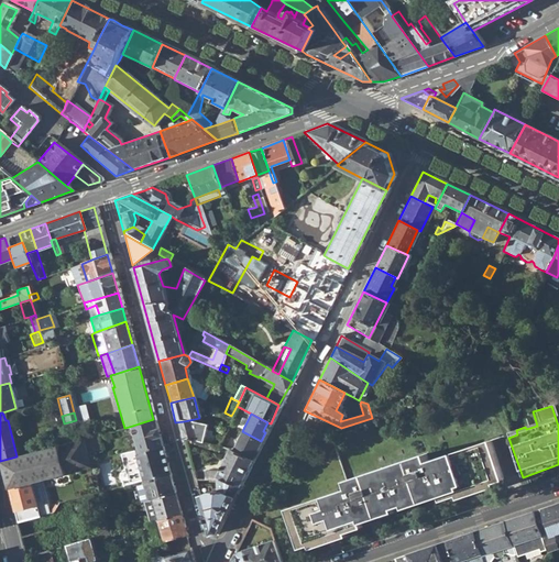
[(240,417),(234,428),(242,431),(248,420),(240,417)]
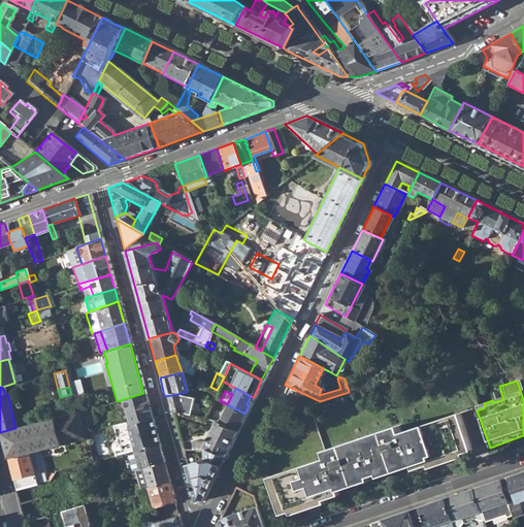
[(121,400),(127,421),(128,425),(151,419),(143,393),(121,400)]
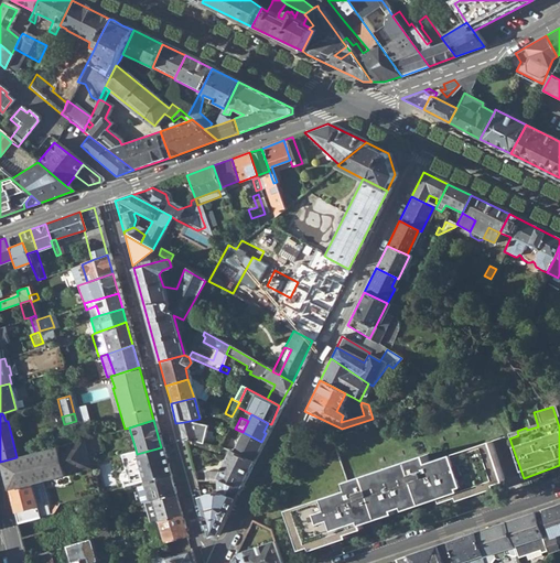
[(187,423),(184,422),(175,423),(181,441),(193,443),(187,423)]
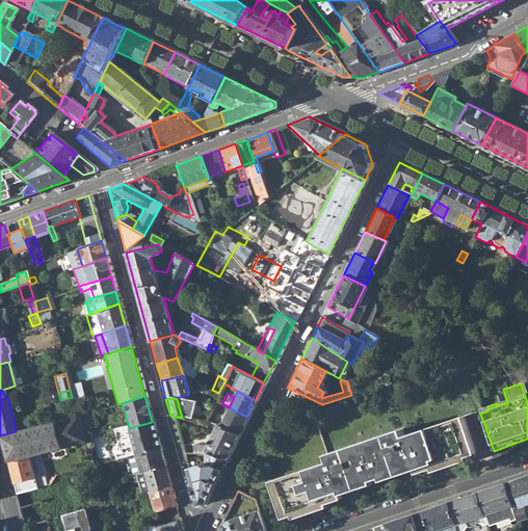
[(246,417),(229,407),(218,426),(236,433),(240,425),(242,426),(246,417)]
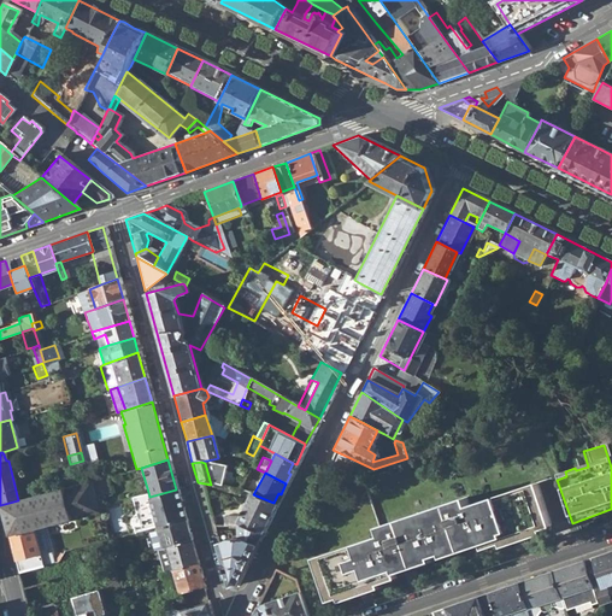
[(101,477),(88,481),(90,492),(100,490),(101,493),(106,492),(101,477)]
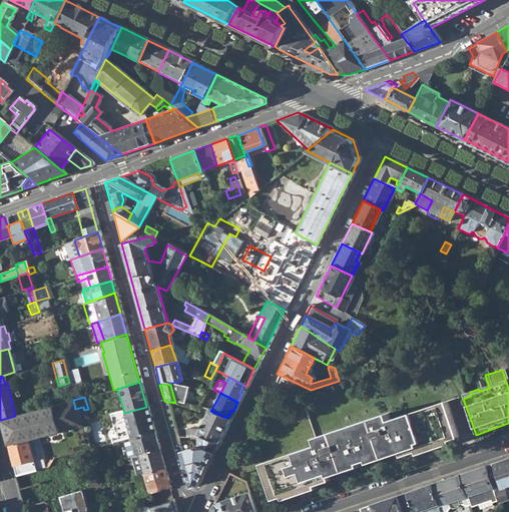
[(33,438),(80,426),(79,421),(75,409),(73,400),(15,416),(0,420),(0,428),(5,446),(33,438)]
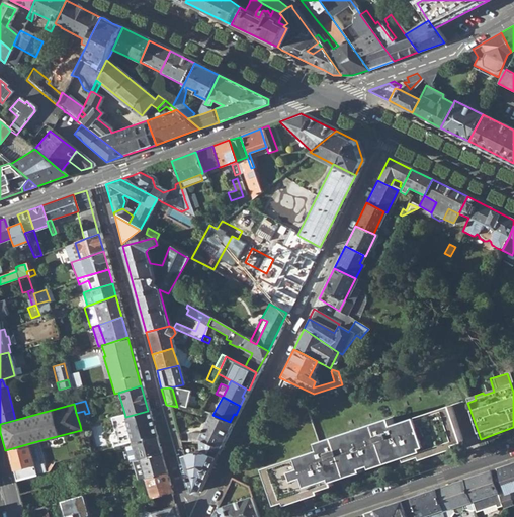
[(320,448),(261,467),(273,505),(332,485),(329,478),(403,453),(405,459),(459,441),(461,440),(456,423),(449,405),(433,410),(406,418),(392,423),(392,422),(390,416),(316,440),(320,448)]
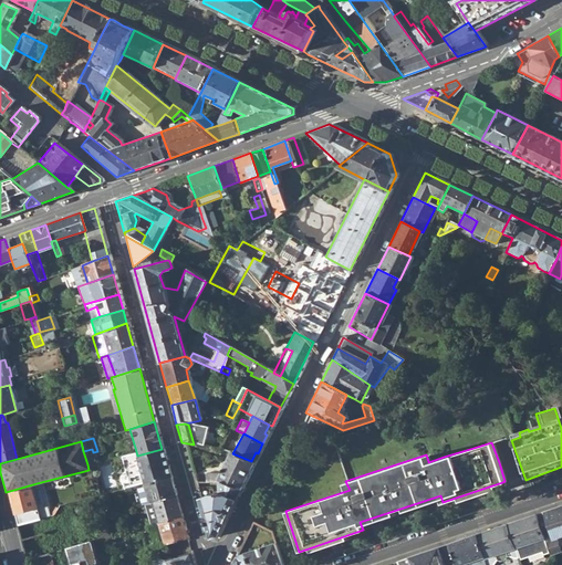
[(145,482),(168,475),(162,449),(137,456),(136,451),(116,457),(123,481),(116,483),(118,489),(138,483),(145,482)]
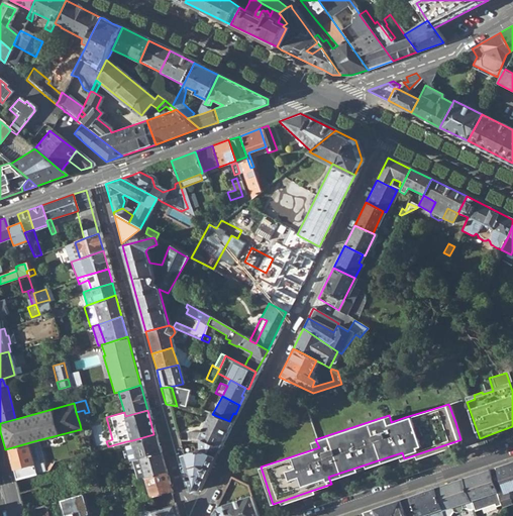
[(197,438),(198,439),(219,446),(231,422),(229,421),(212,414),(210,413),(205,422),(203,425),(199,433),(197,438)]
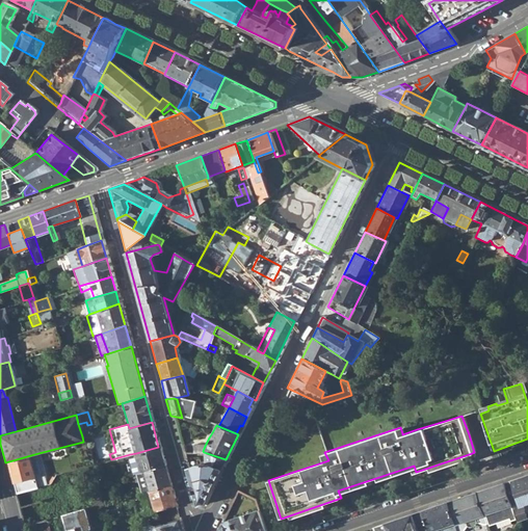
[(203,454),(203,451),(205,446),(191,445),(191,454),(203,454)]
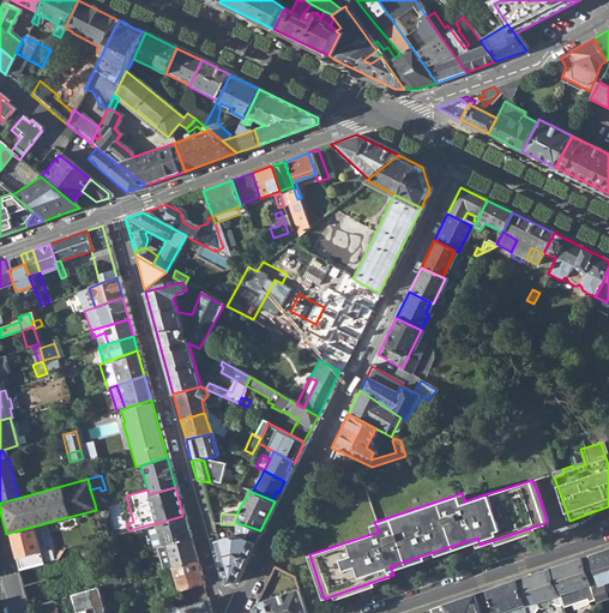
[(157,523),(164,545),(190,538),(182,516),(157,523)]
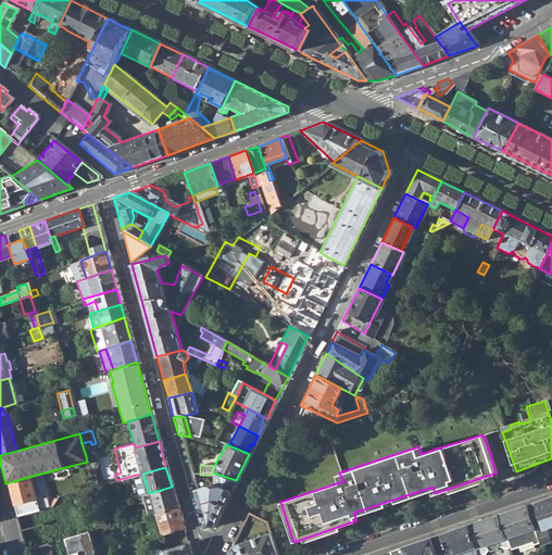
[(214,486),(221,486),(230,491),(236,480),(213,472),(214,486)]
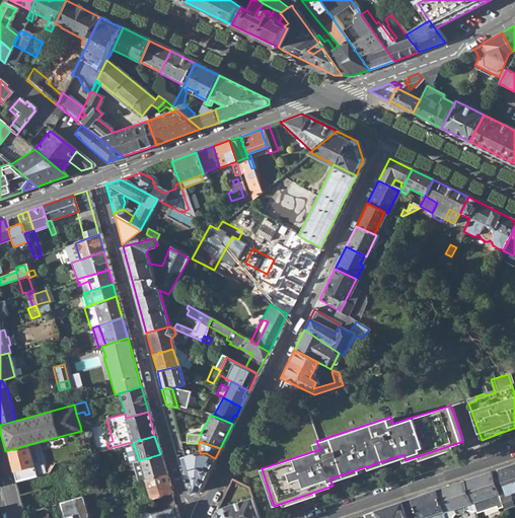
[(127,443),(132,463),(134,462),(139,460),(133,442),(127,443)]
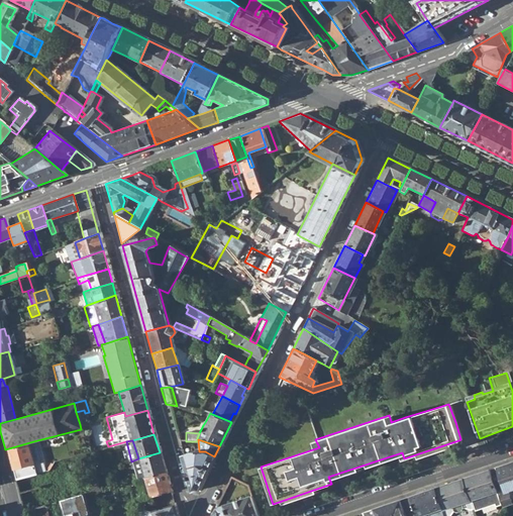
[(40,473),(39,467),(40,466),(33,441),(5,449),(12,480),(40,473)]
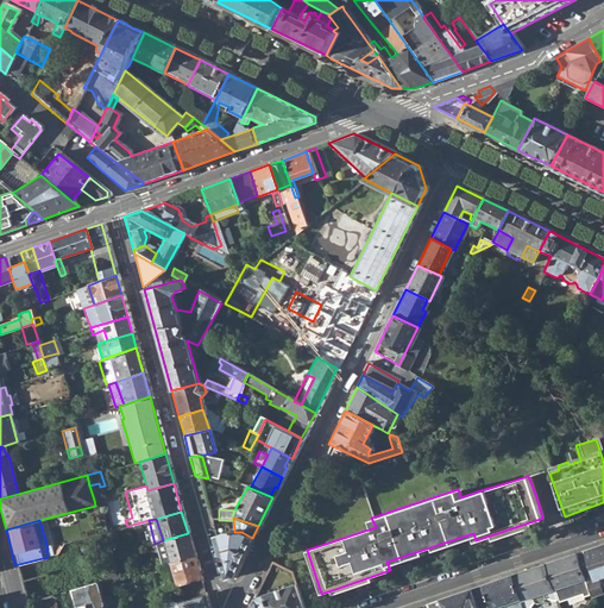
[(232,577),(252,538),(241,532),(234,532),(230,532),(230,528),(226,528),(226,532),(212,537),(224,578),(232,577)]
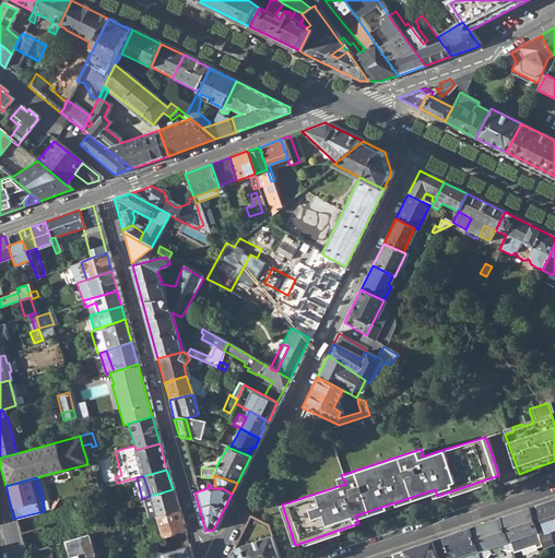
[(150,496),(156,518),(178,510),(173,489),(150,496)]
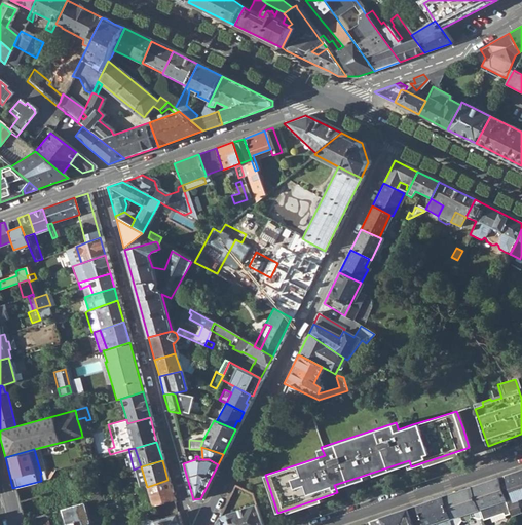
[(147,487),(141,466),(136,469),(141,488),(147,487)]
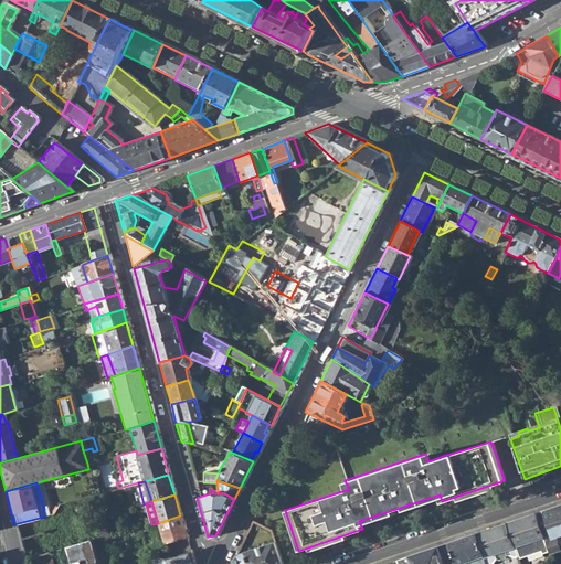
[(560,504),(532,514),(544,549),(547,553),(557,551),(552,538),(560,534),(560,504)]
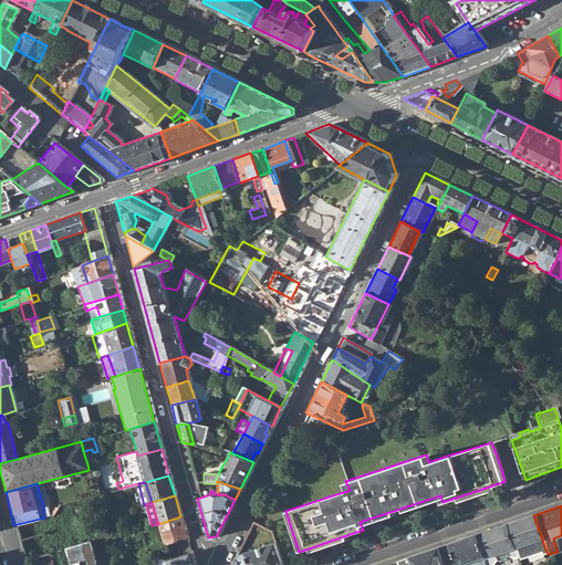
[(533,515),(505,525),(513,548),(530,543),(537,541),(541,552),(545,550),(533,515)]
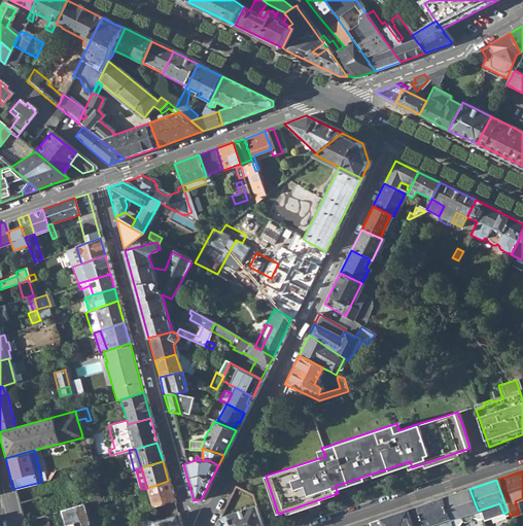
[(173,501),(168,481),(147,488),(152,507),(173,501)]
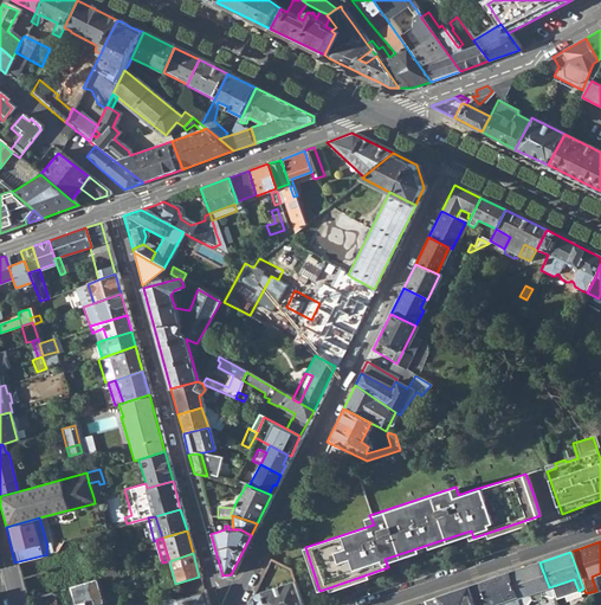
[(102,557),(108,579),(114,578),(108,555),(102,557)]
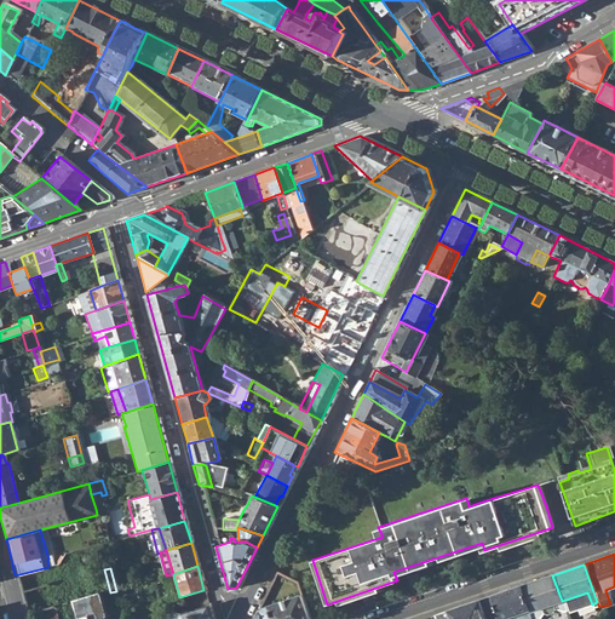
[(274,573),(256,609),(266,607),(265,606),(298,595),(294,583),(274,573)]
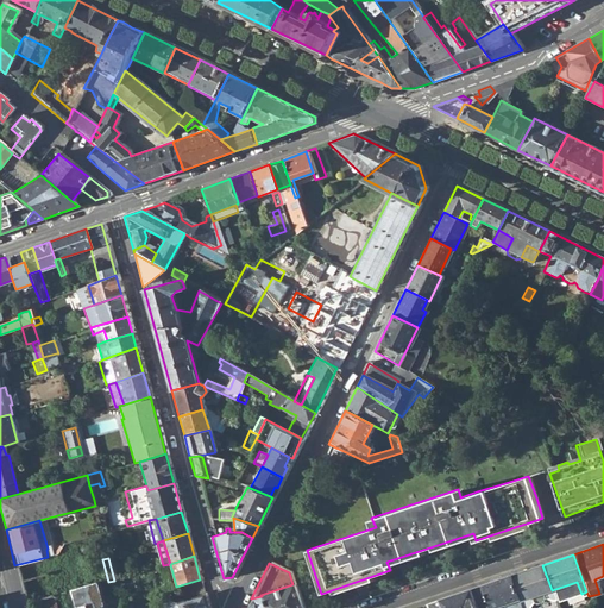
[(542,565),(509,576),(518,601),(518,602),(520,607),(528,607),(532,605),(534,607),(542,603),(543,600),(549,601),(554,600),(554,599),(552,590),(542,565)]
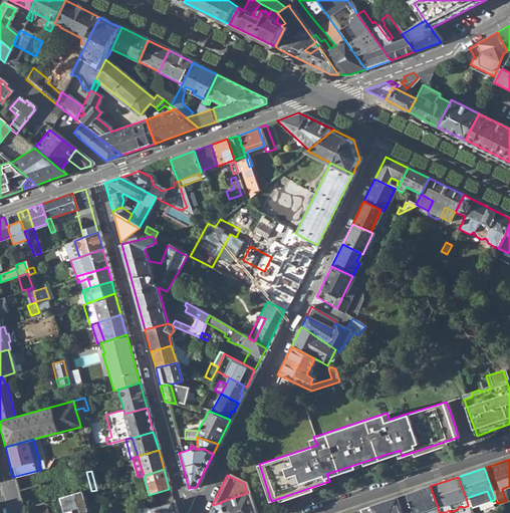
[(430,486),(406,494),(413,512),(421,512),(438,507),(430,486)]
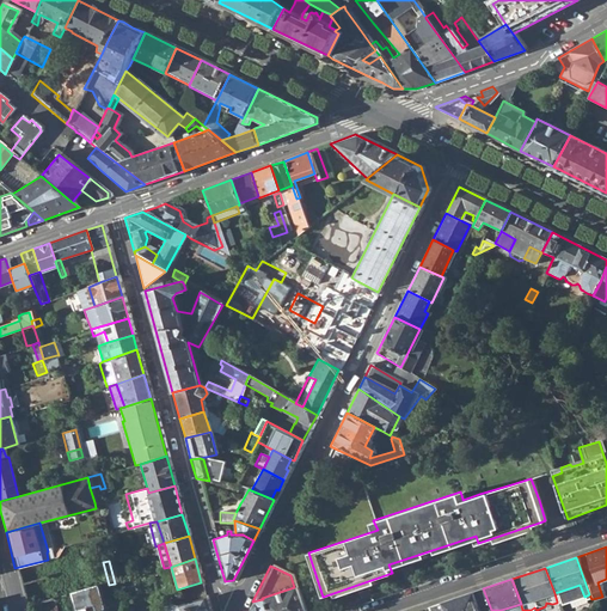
[(262,598),(263,599),(267,610),(302,610),(294,587),(262,598)]
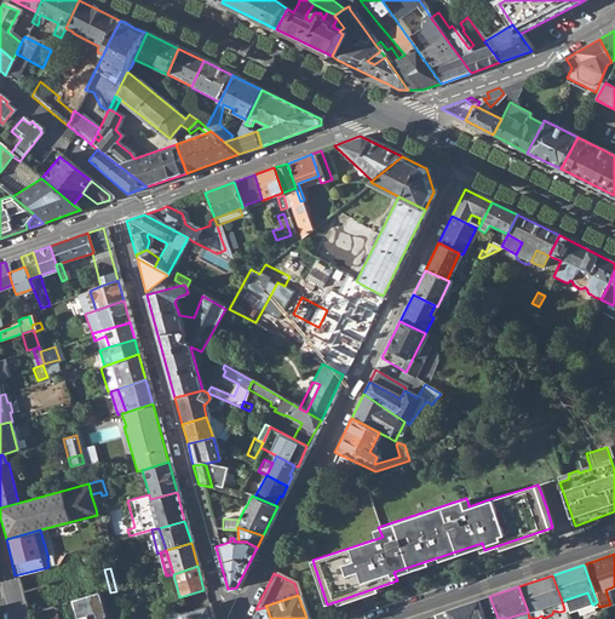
[(582,603),(580,595),(562,601),(564,609),(582,603)]
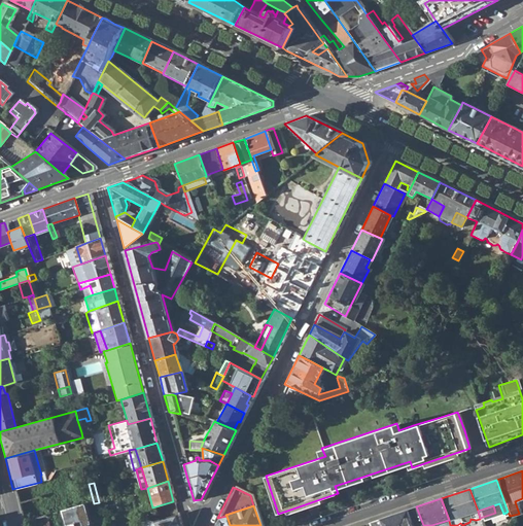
[(61,513),(65,525),(89,525),(82,506),(61,513)]
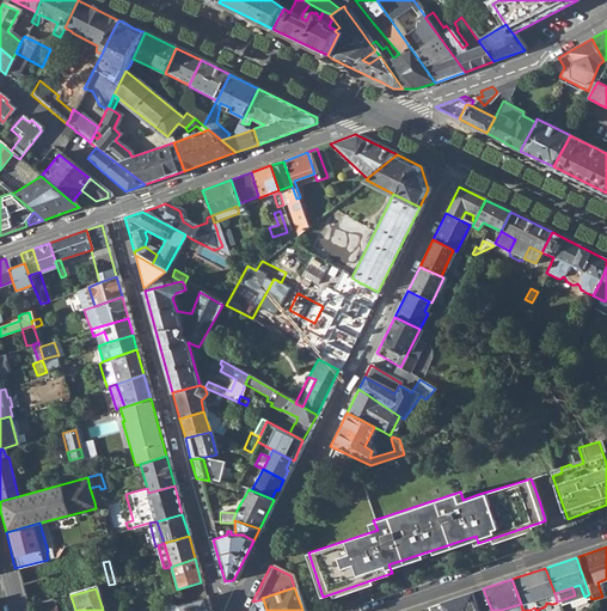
[(428,606),(429,610),(491,610),(483,588),(428,606)]
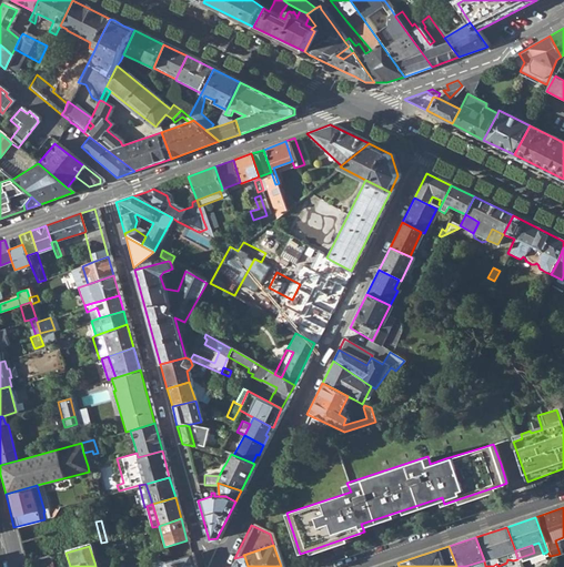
[(194,566),(191,555),(168,562),(164,566),(194,566)]
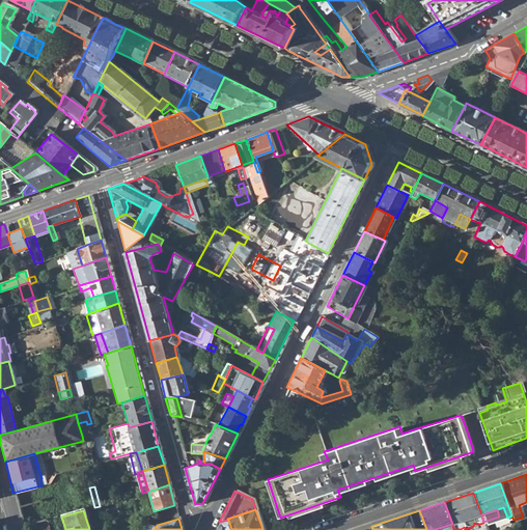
[(231,529),(228,520),(219,522),(216,529),(231,529)]
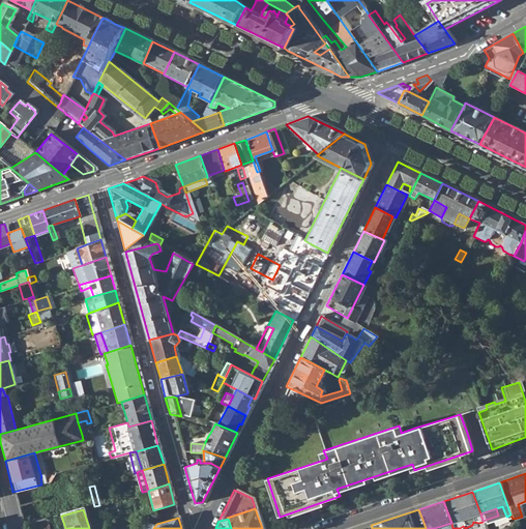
[(21,525),(22,528),(46,528),(42,520),(21,525)]
